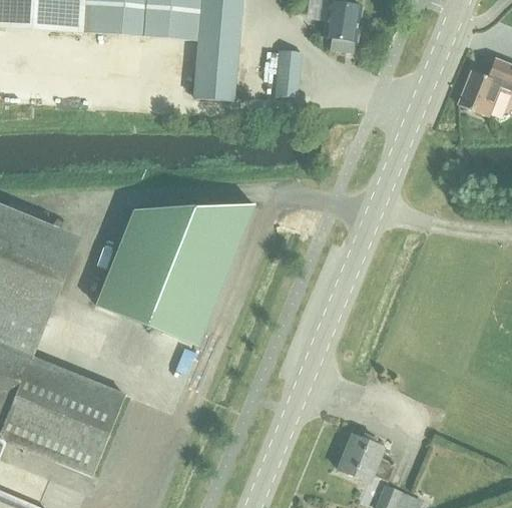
[(0,0),(0,21),(82,26),(83,0),(0,0)]
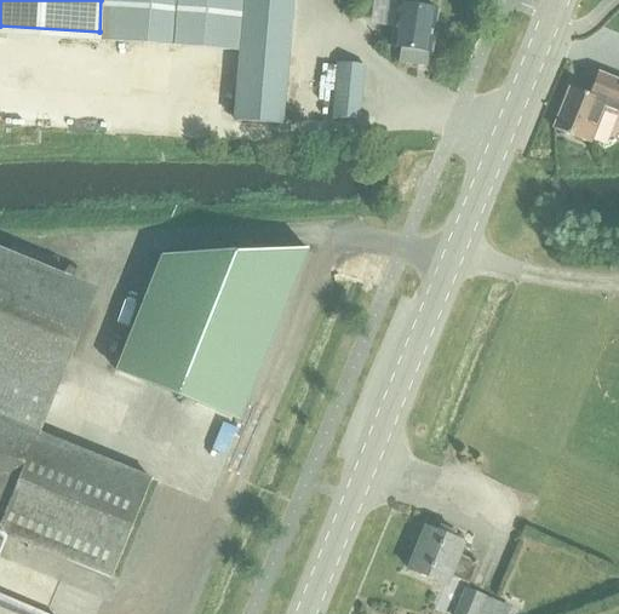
[(173,39),(177,0),(109,0),(105,33),(173,39)]
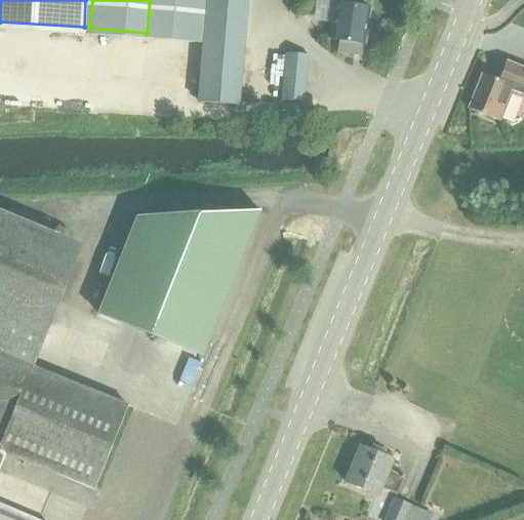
[(150,0),(147,33),(203,38),(206,0),(150,0)]
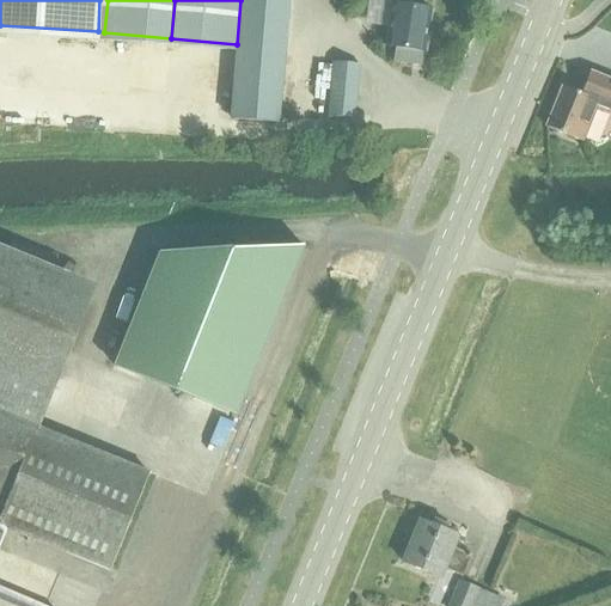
[(240,0),(237,44),(230,112),(277,117),(289,0),(240,0)]
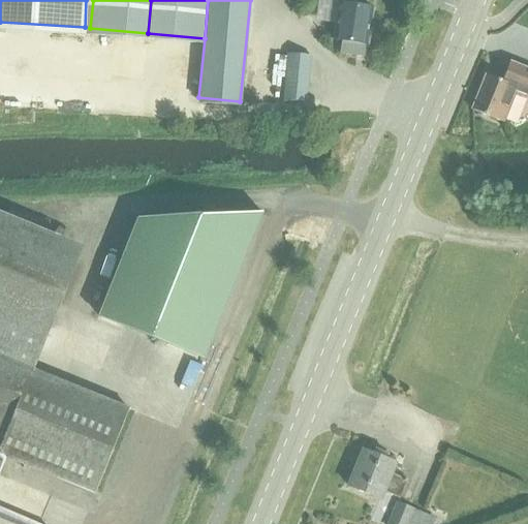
[(340,48),(365,52),(367,40),(368,40),(373,5),(338,0),(333,34),(342,36),(340,48)]
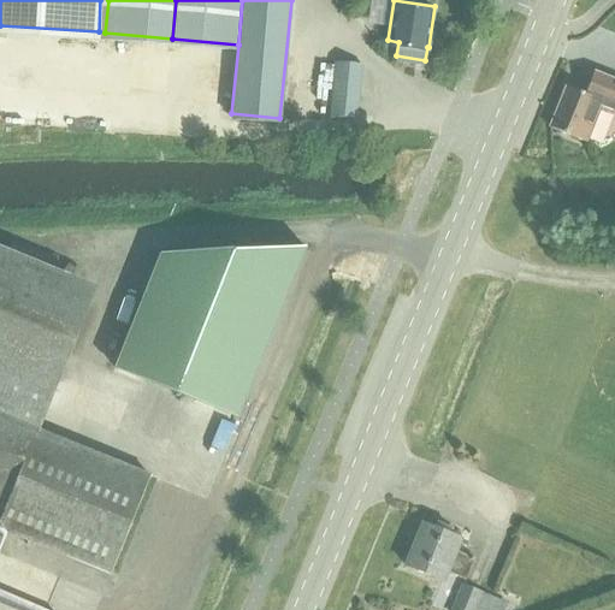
[(358,112),(362,61),(335,59),(330,114),(358,112)]
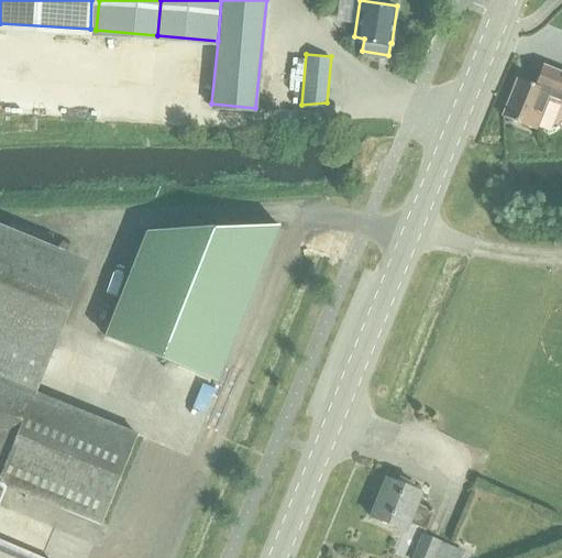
[(500,111),(535,126),(547,95),(560,99),(561,95),(561,68),(542,61),(535,81),(516,75),(500,111)]
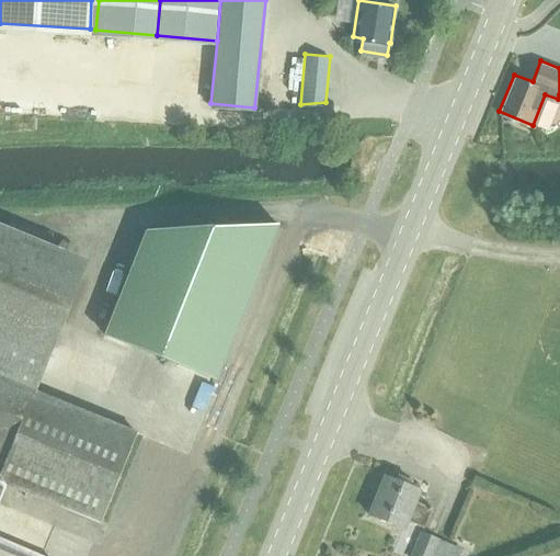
[(145,228),(107,326),(212,369),(269,220),(145,228)]
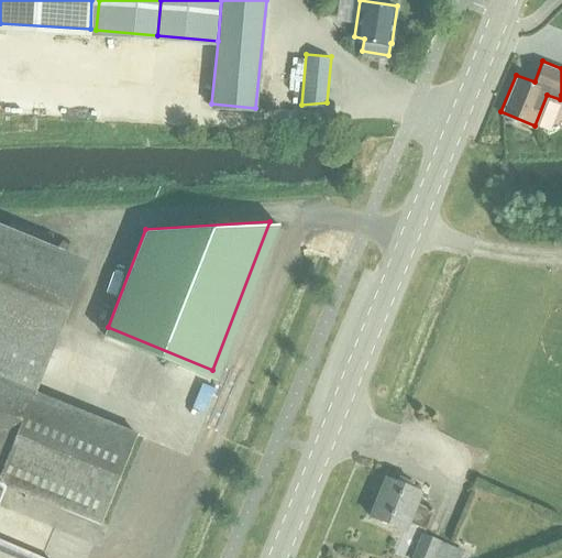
[(0,375),(36,391),(74,297),(0,267),(0,375)]
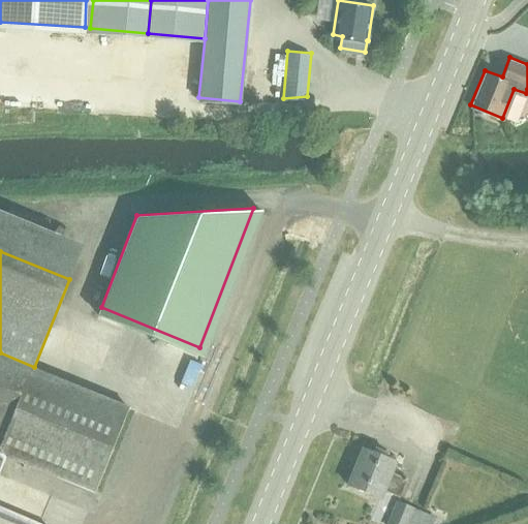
[(223,322),(244,328),(254,291),(234,285),(223,322)]
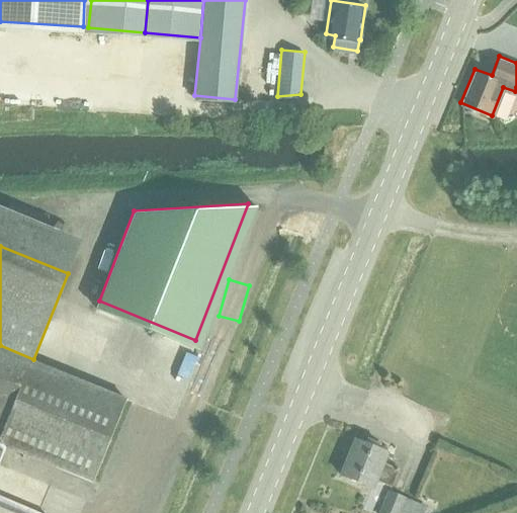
[(219,347),(230,350),(237,327),(226,324),(219,347)]
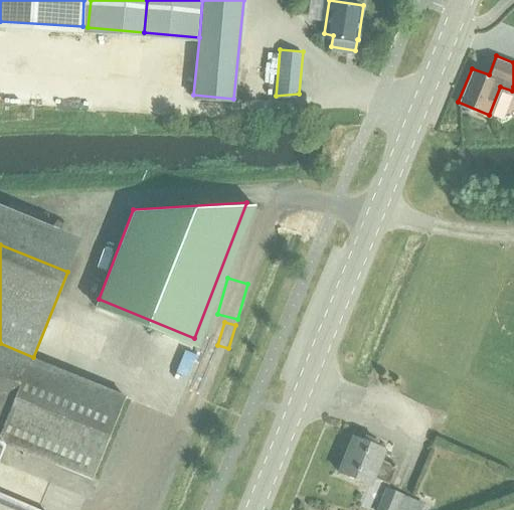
[(0,343),(0,437),(2,438),(96,475),(128,394),(33,357),(0,343)]
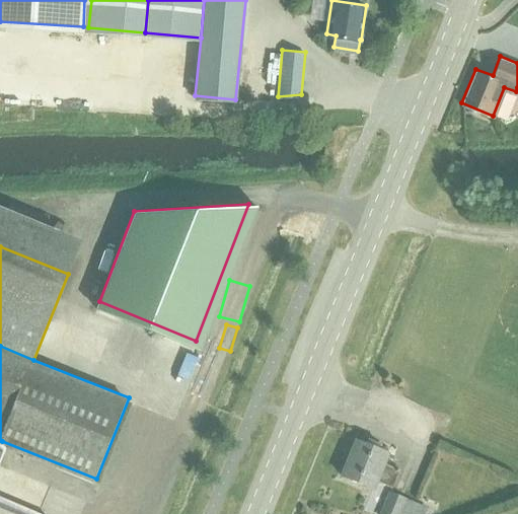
[(383,461),(387,451),(378,447),(380,443),(367,438),(365,442),(352,437),(344,456),(348,457),(341,473),(373,486),(375,479),(392,486),(399,467),(383,461)]
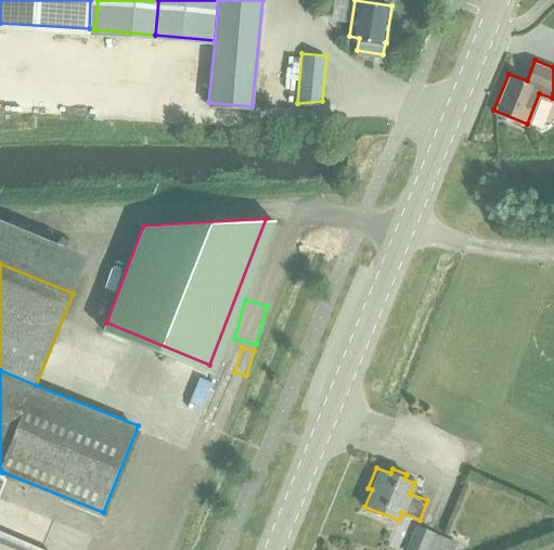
[(439,549),(445,537),(417,526),(407,549),(439,549)]
